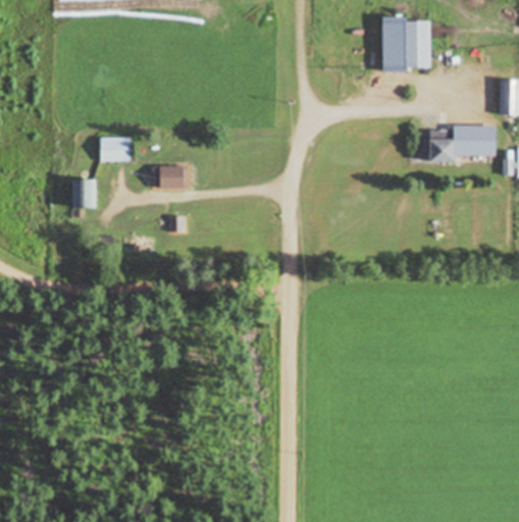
[(382,70),(431,69),(431,16),(382,17),(382,70)]
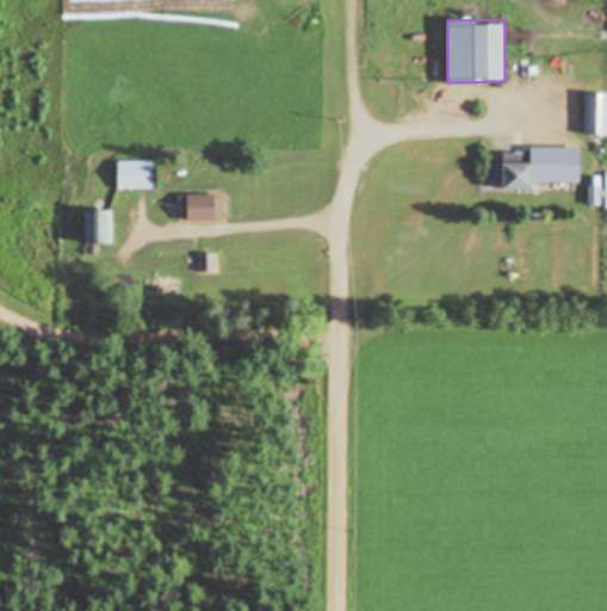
[(606,92),(583,92),(583,134),(606,134),(606,92)]
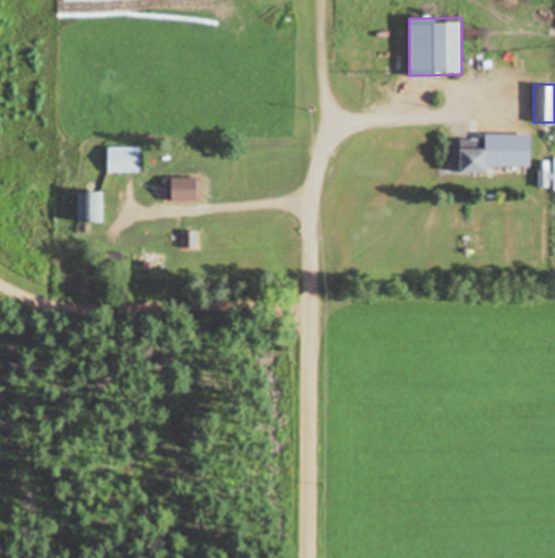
[(487,173),(487,140),(458,140),(458,173),(487,173)]
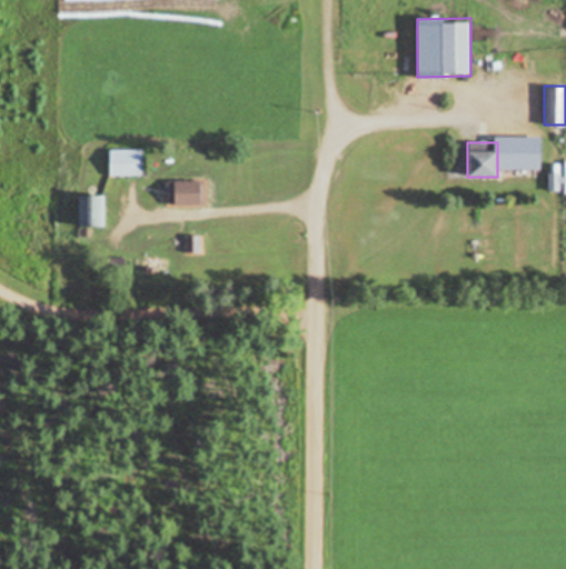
[(141,149),(107,149),(107,175),(141,175),(141,149)]
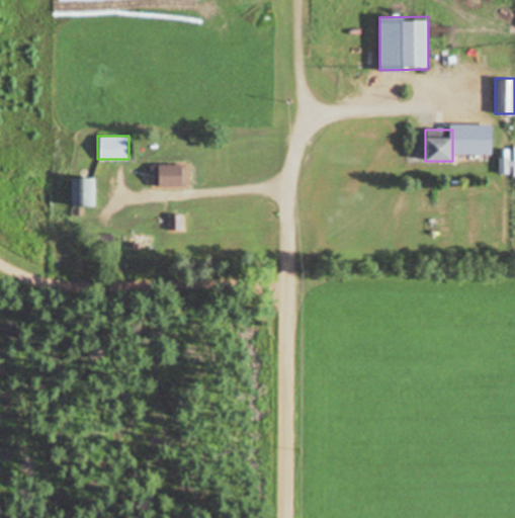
[(153,187),(185,187),(185,164),(153,164),(153,187)]
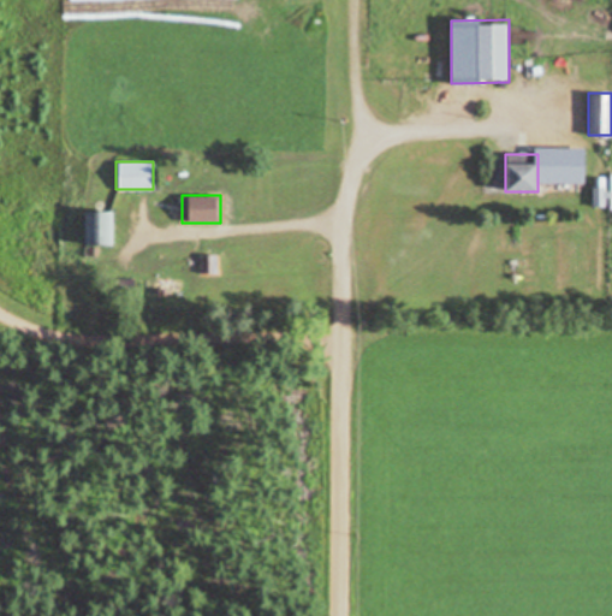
[(84,211),(84,244),(112,244),(112,211),(84,211)]
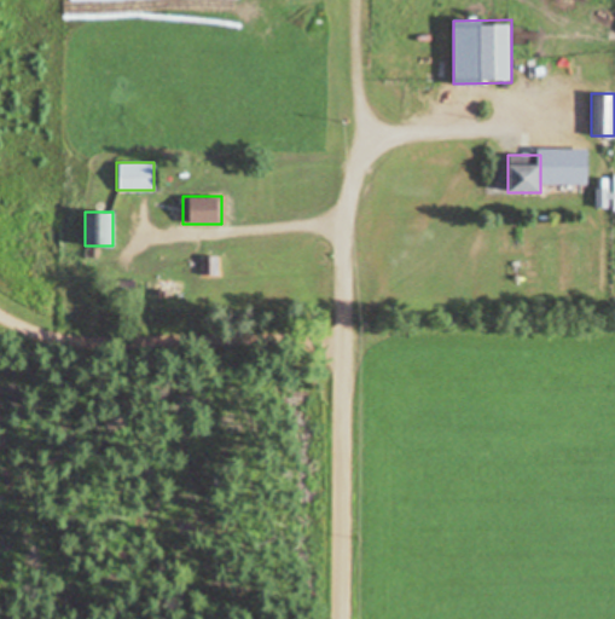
[(198,275),(215,275),(215,256),(198,256),(198,275)]
